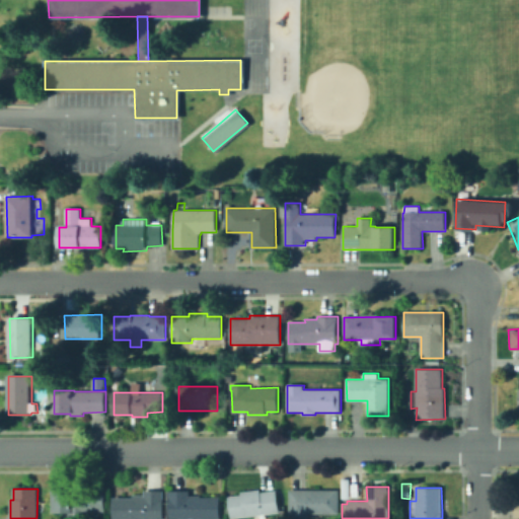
[(104,491),(104,513),(84,513),(85,518),(70,518),(70,513),(54,513),(54,490),(74,490),(104,491)]
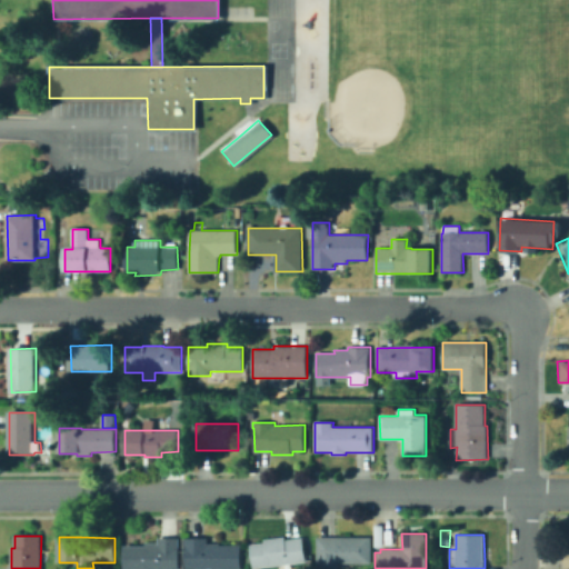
[(286,537),(286,540),(303,538),(307,562),(255,568),(251,545),(265,542),(265,540),(286,537)]
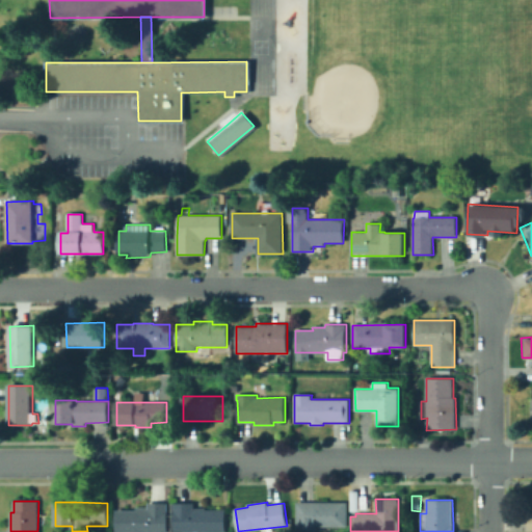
[(168,503),(167,531),(115,531),(115,510),(136,510),(136,507),(148,507),(148,503),(168,503)]
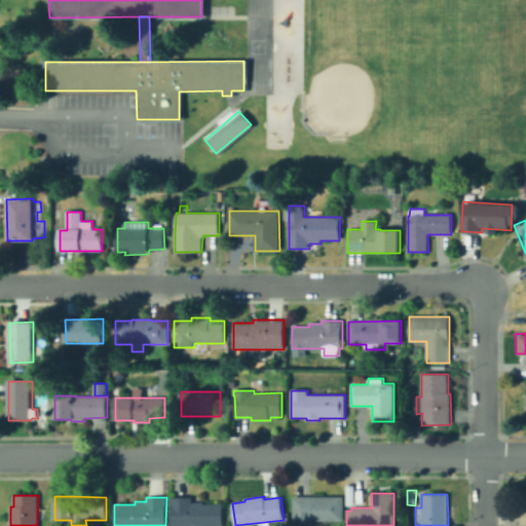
[(223,504),(223,525),(173,525),(172,497),(192,497),(192,502),(204,502),(204,504),(223,504)]
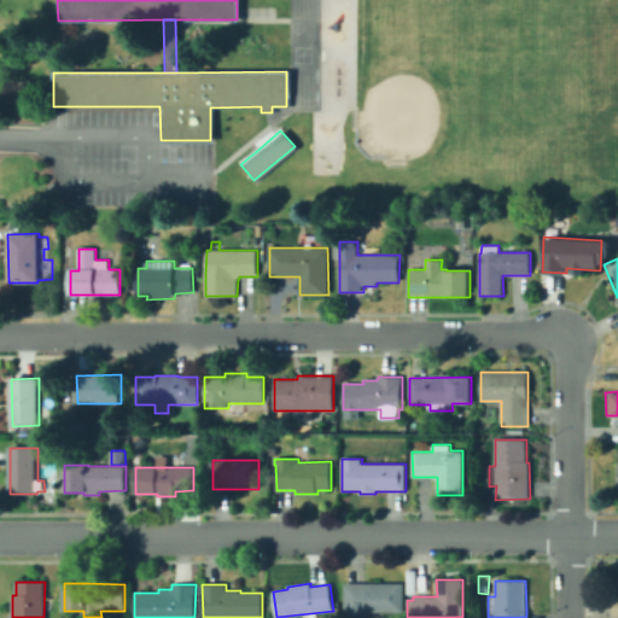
[(404,584),(404,613),(369,612),(369,617),(344,617),(344,584),(404,584)]
